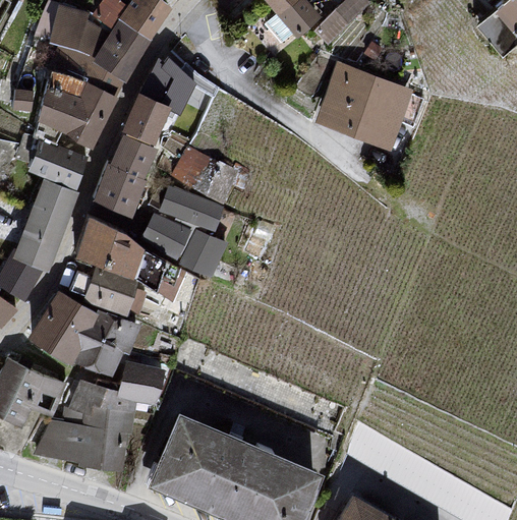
[(98,25),(110,34),(117,20),(129,6),(116,0),(101,0),(91,13),(89,19),(95,24),(98,25)]
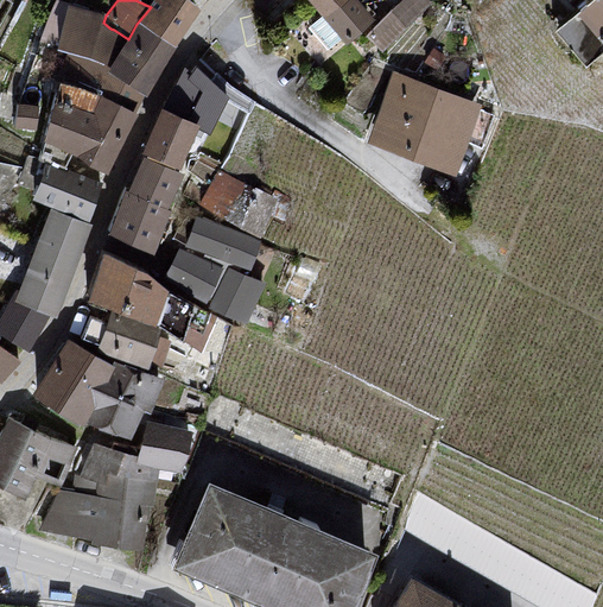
[(154,0),(151,7),(137,24),(175,49),(202,11),(189,0),(154,0)]
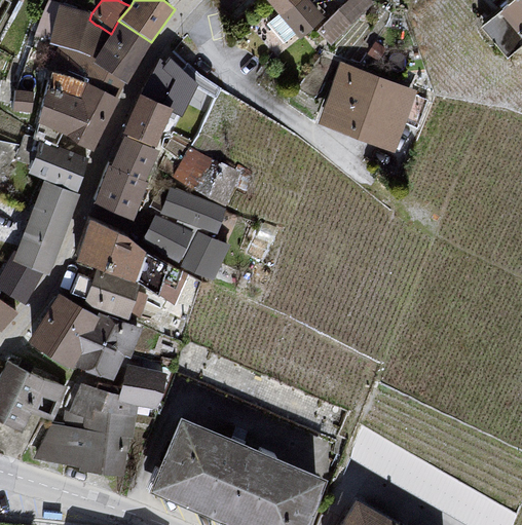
[(265,0),(297,40),(327,19),(306,1),(306,0),(265,0)]
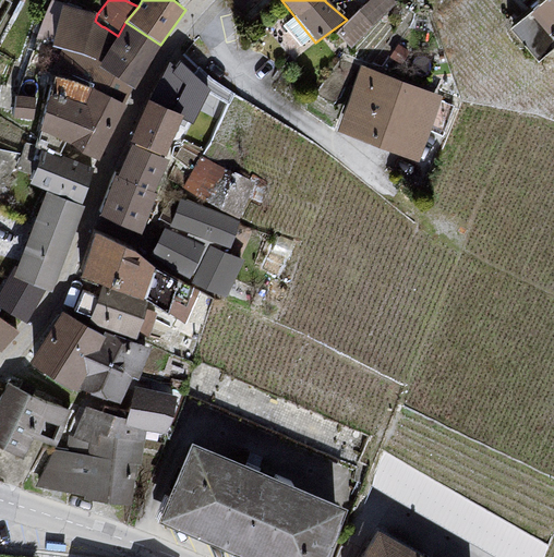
[(539,0),(510,27),(538,64),(553,52),(553,0),(539,0)]
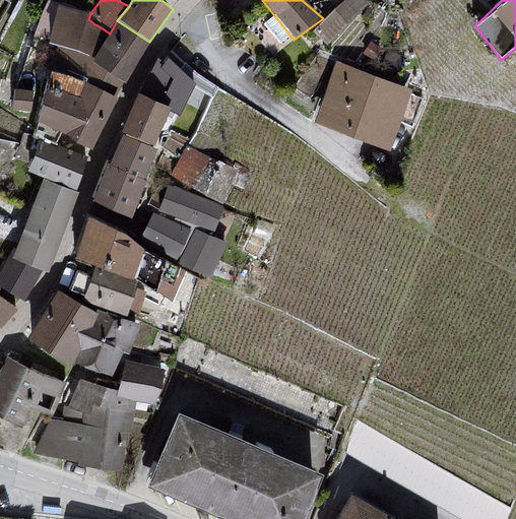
[(58,4),(49,43),(60,47),(89,57),(98,25),(94,24),(88,19),(90,13),(58,4)]
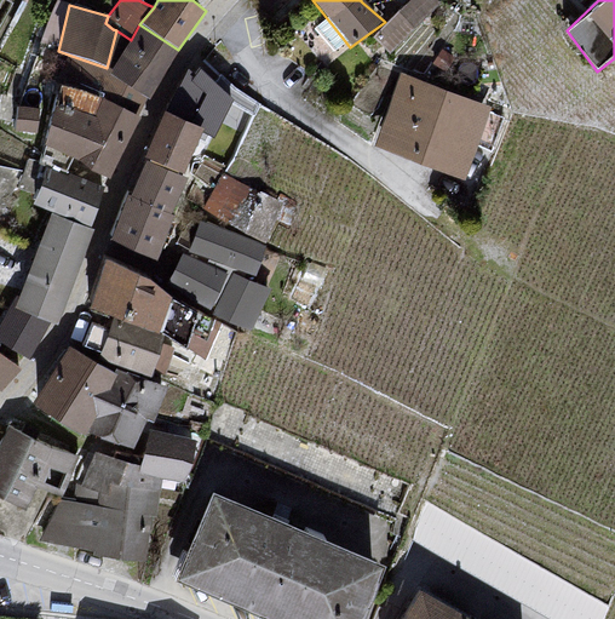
[(131,40),(110,72),(144,95),(150,99),(178,50),(139,24),(131,40)]
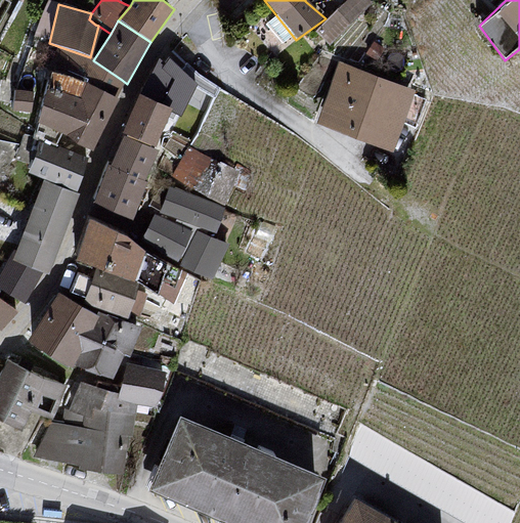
[(60,47),(46,87),(79,97),(88,83),(112,94),(122,80),(93,60),(90,57),(60,47)]
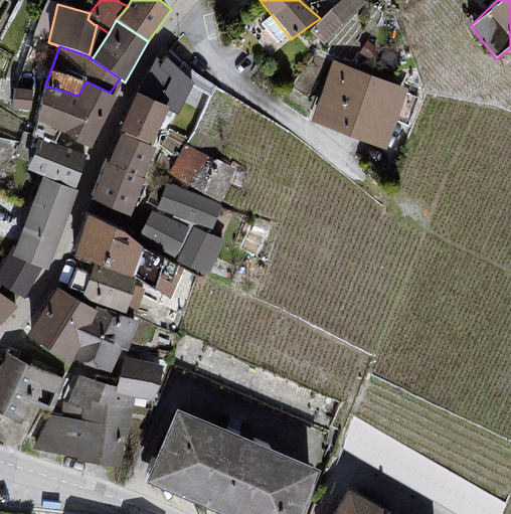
[(405,90),(334,63),(310,117),(387,145),(405,90)]
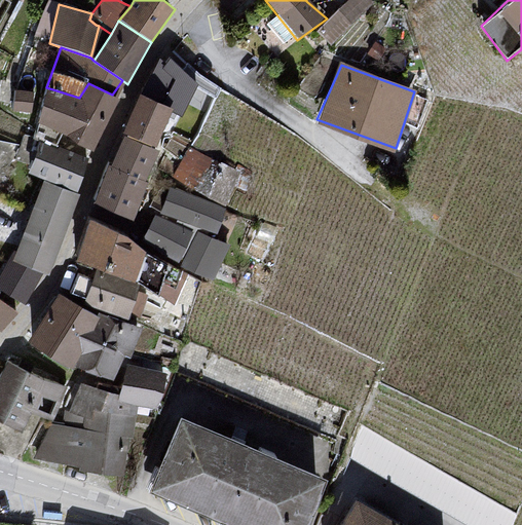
[(35,105),(40,86),(23,81),(16,100),(35,105)]
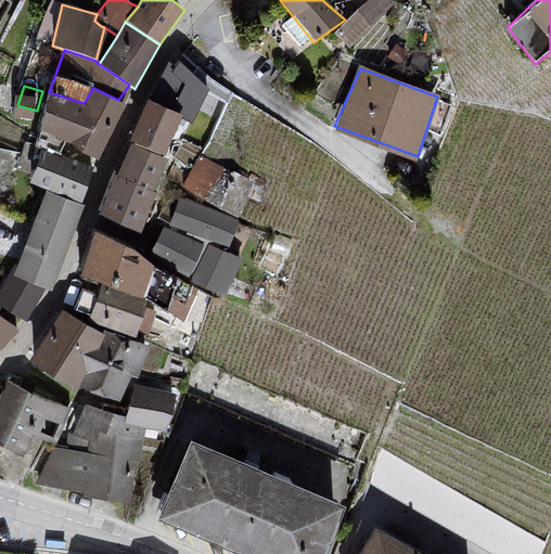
[(118,100),(93,88),(84,103),(49,92),(39,127),(72,137),(77,144),(78,147),(99,158),(127,103),(118,100)]
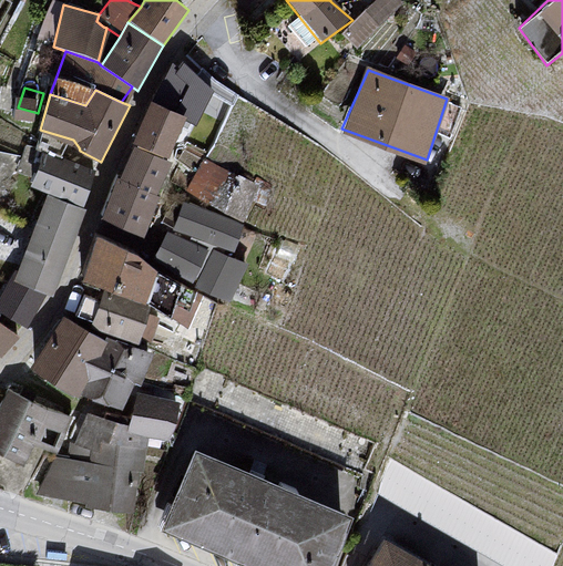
[(182,114),(153,102),(134,139),(169,155),(182,114)]
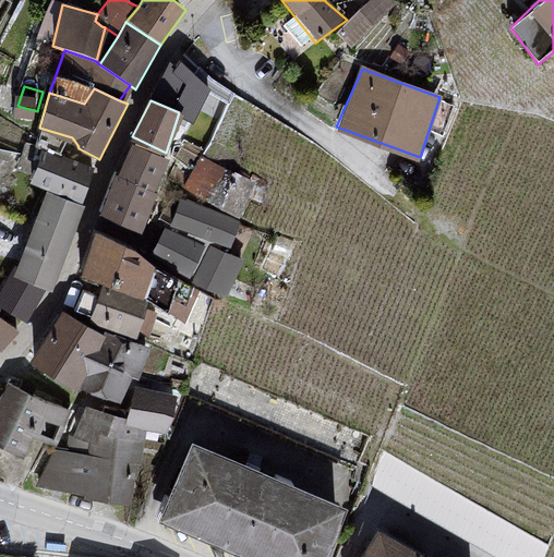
[(0,200),(23,152),(0,141),(0,200)]
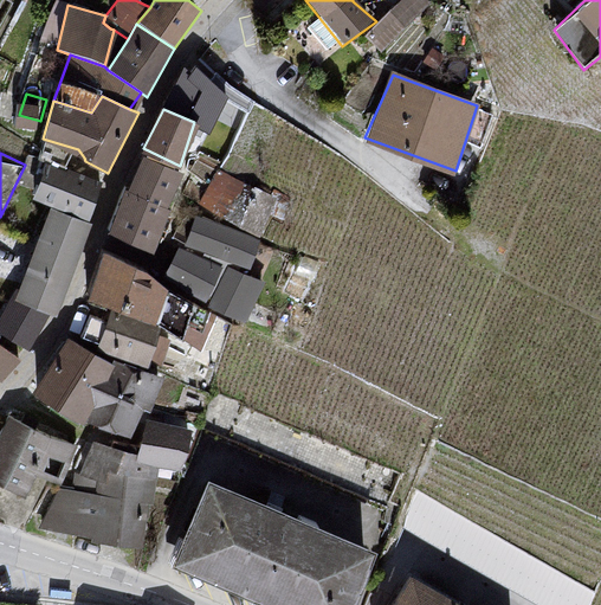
[(183,175),(144,156),(107,226),(153,251),(183,175)]
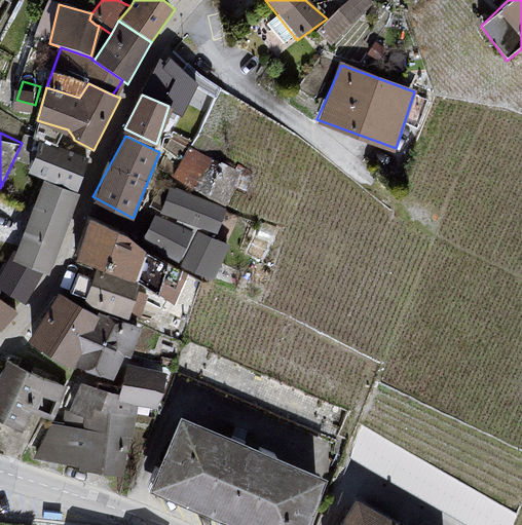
[(40,142),(28,173),(33,175),(78,192),(89,158),(40,142)]
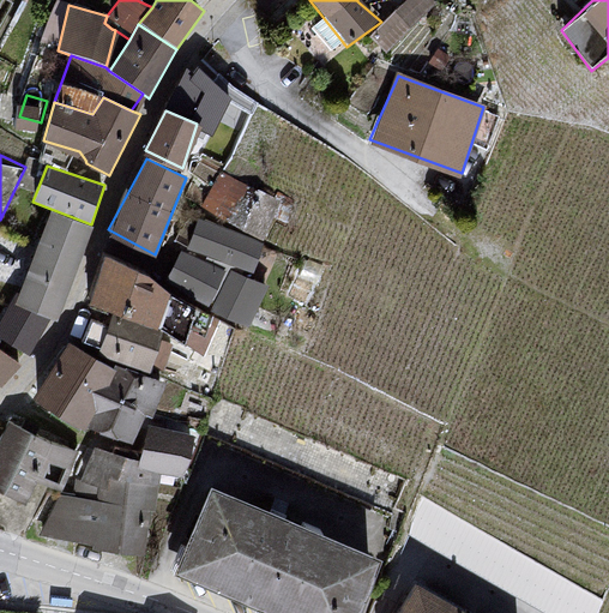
[(0,296),(14,302),(52,318),(91,224),(38,204),(0,293),(0,296)]
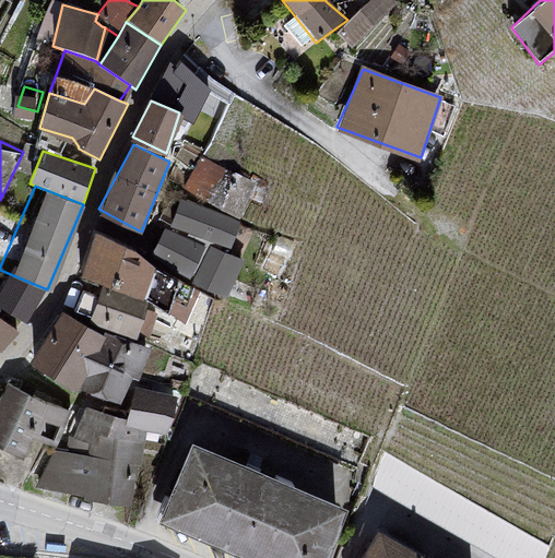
[(237,222),(181,200),(169,224),(231,248),(237,222)]
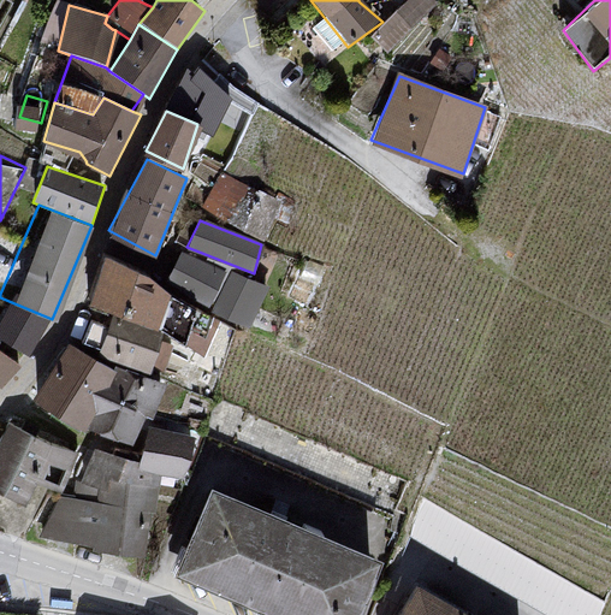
[(225,272),(182,252),(167,282),(209,308),(225,272)]
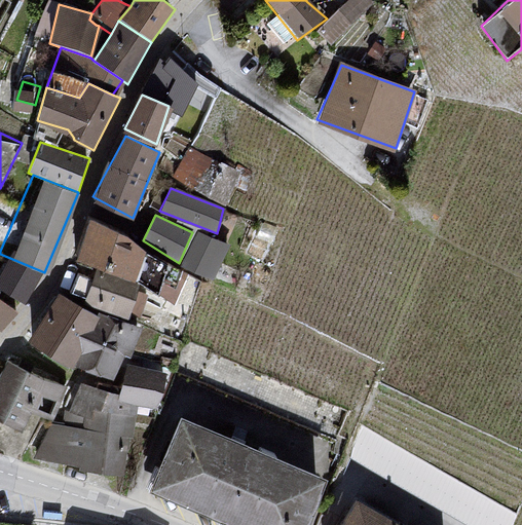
[(89,217),(75,254),(99,264),(132,276),(144,249),(89,217)]
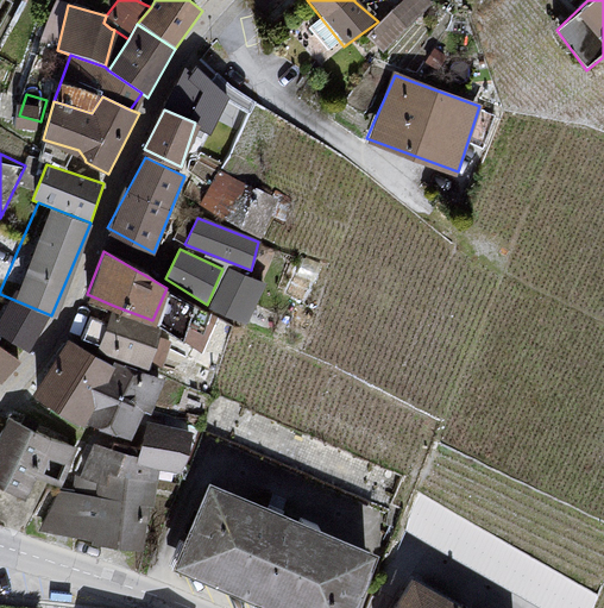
[(266,288),(228,269),(211,305),(245,325),(266,288)]
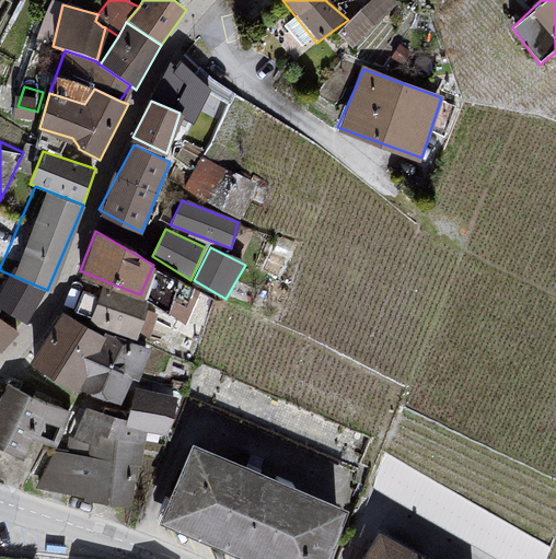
[(47,290),(13,276),(0,294),(0,303),(26,324),(47,290)]
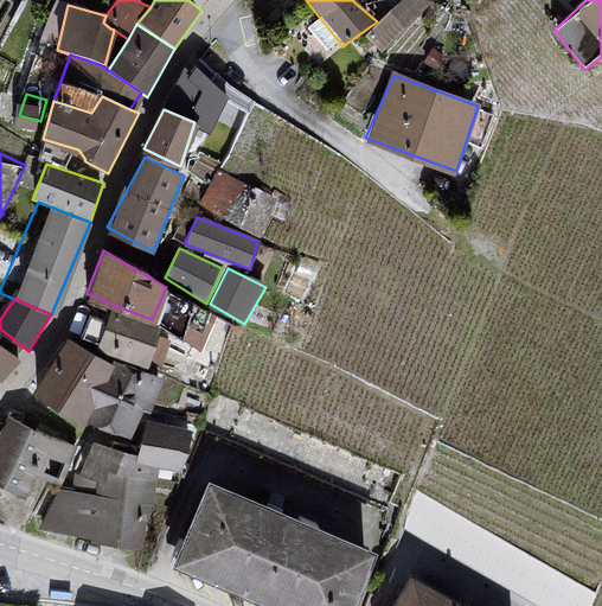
[(114,305),(97,352),(147,368),(161,326),(152,319),(114,305)]
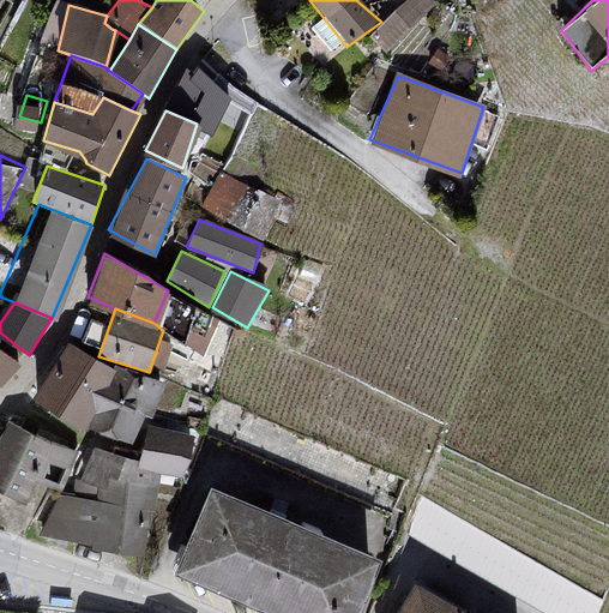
[(70,343),(30,400),(83,433),(86,428),(119,368),(70,343)]
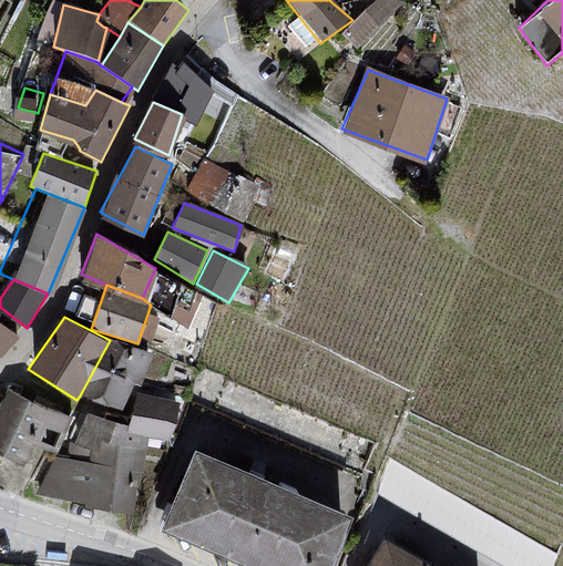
[(152,352),(110,340),(80,395),(122,410),(152,352)]
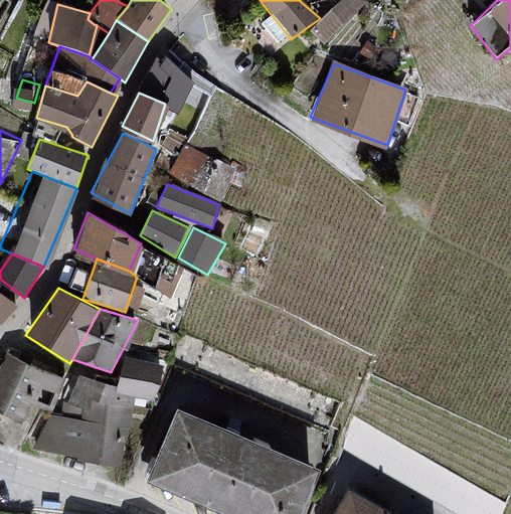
[(7,354),(0,367),(0,409),(20,421),(30,402),(50,414),(68,381),(7,354)]
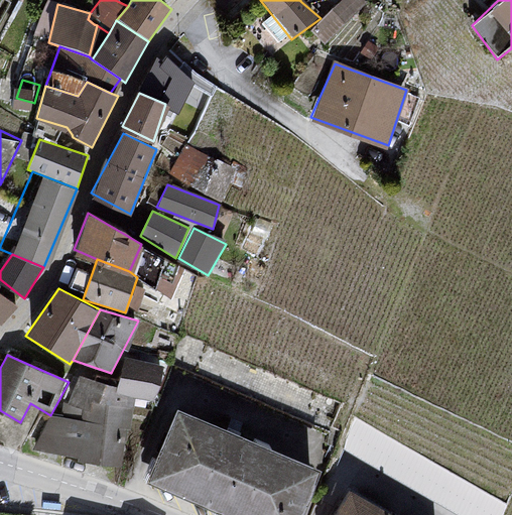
[(163,368),(124,358),(116,392),(136,398),(154,403),(163,368)]
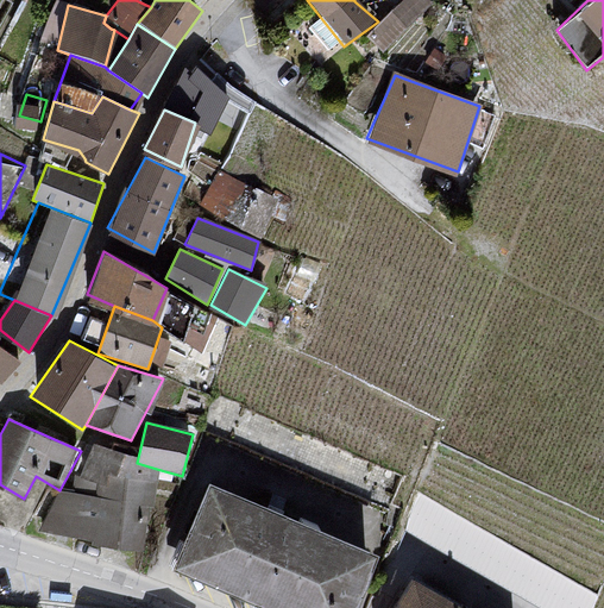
[(137,463),(94,445),(38,532),(145,555),(161,470),(137,463)]
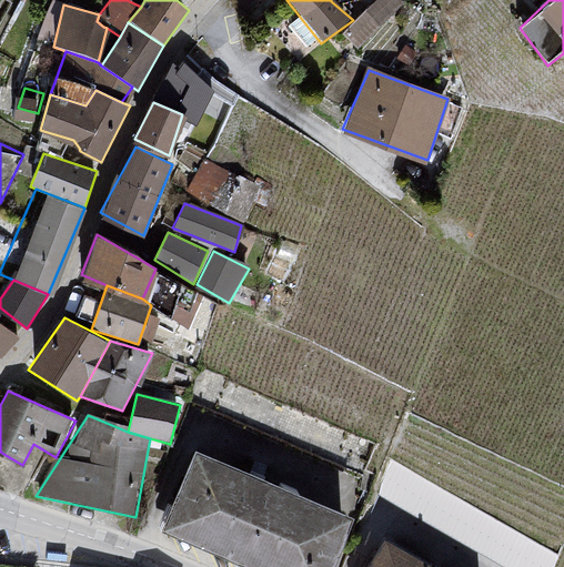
[(255,566),(328,566),(349,514),(192,448),(160,526),(255,566)]
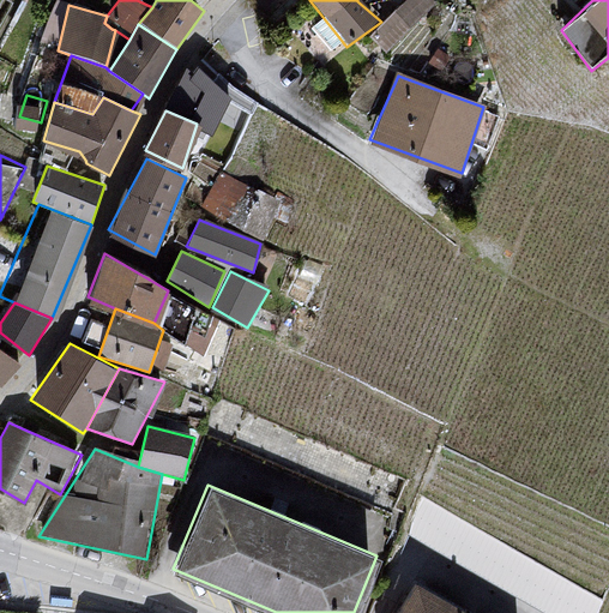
[(468,612),(412,581),(393,612),(468,612)]
